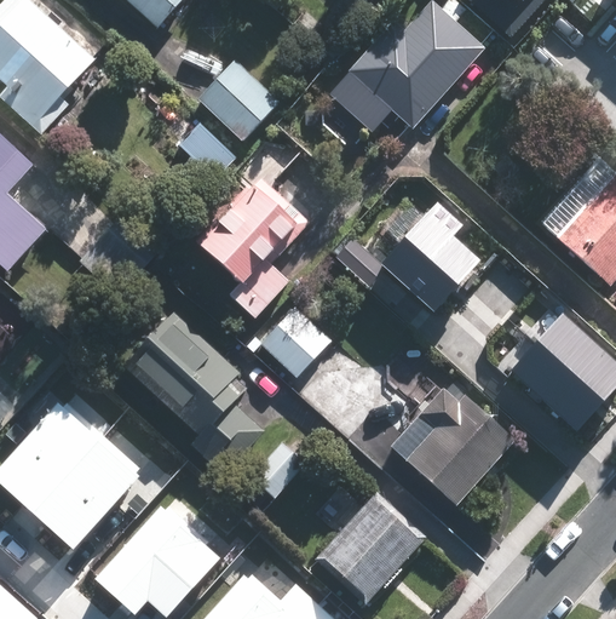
[(95,58),(32,0),(1,0),(0,1),(0,80),(5,85),(0,91),(0,96),(41,133),(70,102),(64,97),(75,87),(72,84),(95,58)]
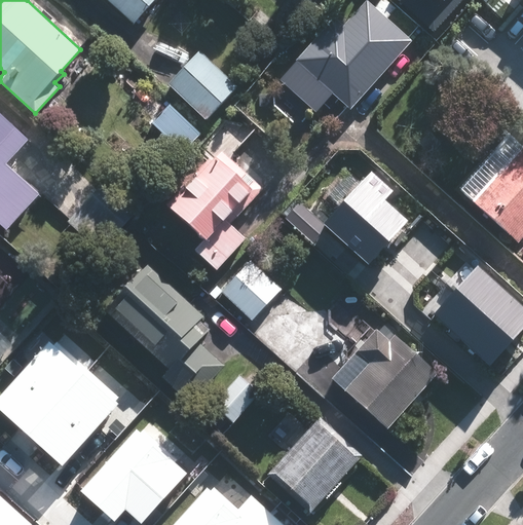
[(108,0),(134,23),(153,0),(108,0)]
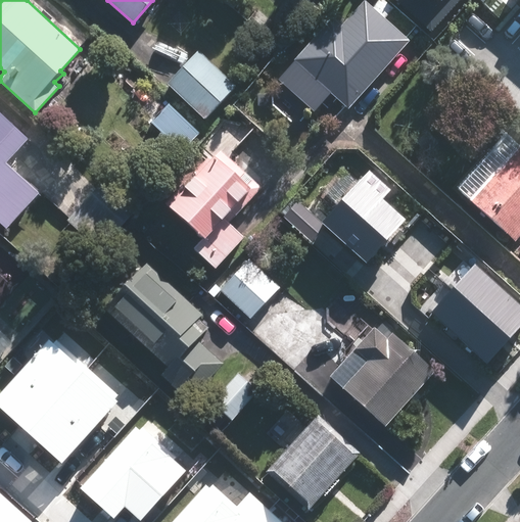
[(392,8),(382,0),(374,0),(372,3),(367,0),(361,0),(341,21),(332,13),(278,80),(316,111),(329,94),(349,110),(410,38),(384,17),(392,8)]
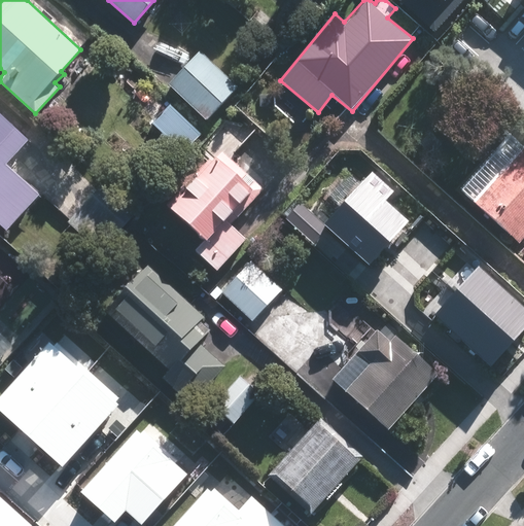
[(395,0),(432,32),(460,0),(395,0)]
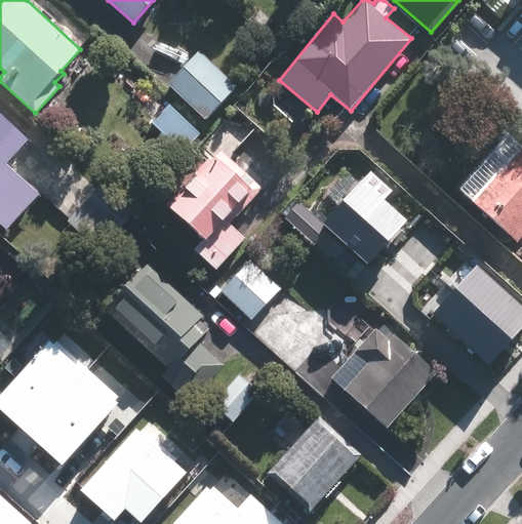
[(197,47),(163,84),(174,95),(150,122),(177,148),(238,84),(197,47)]
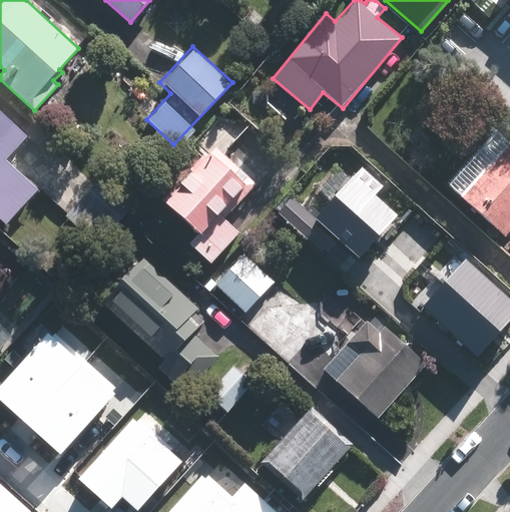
[(0,216),(7,223),(42,185),(10,156),(32,133),(0,103),(0,216)]
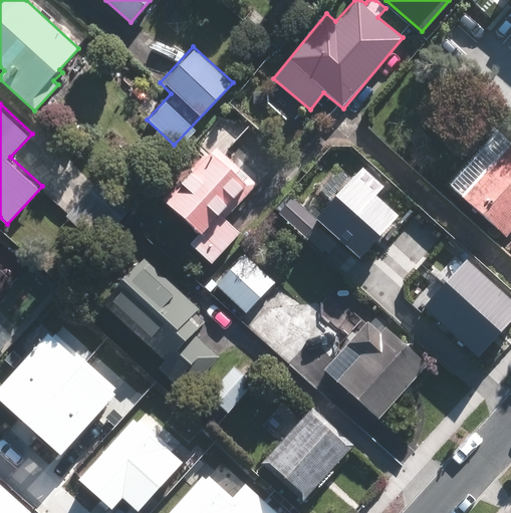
[(447,184),(505,236),(510,229),(510,138),(498,125),(447,184)]
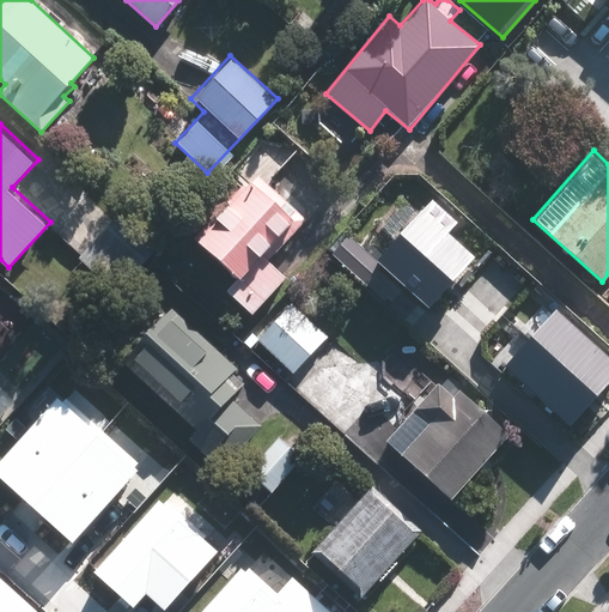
[(257,171),(190,238),(235,279),(221,290),(249,317),(290,277),(268,255),(304,218),(257,171)]
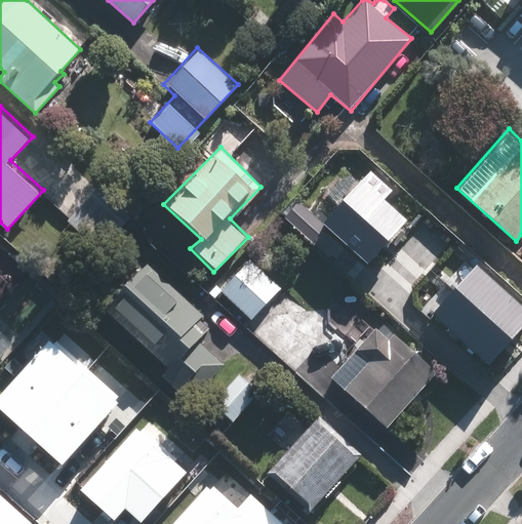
[(322,225),(365,263),(407,216),(385,197),(390,191),(369,172),(322,225)]
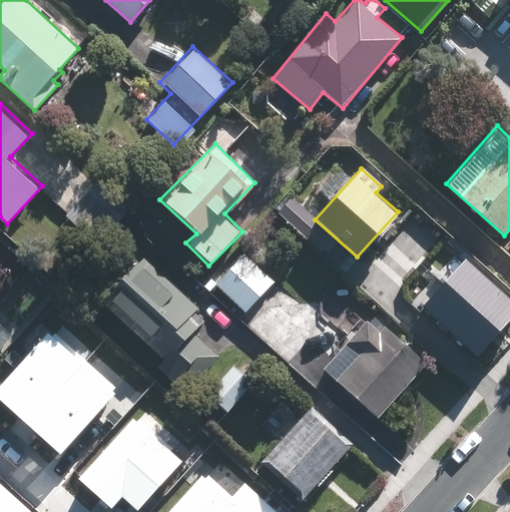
[(92,182),(63,215),(95,242),(123,209),(92,182)]
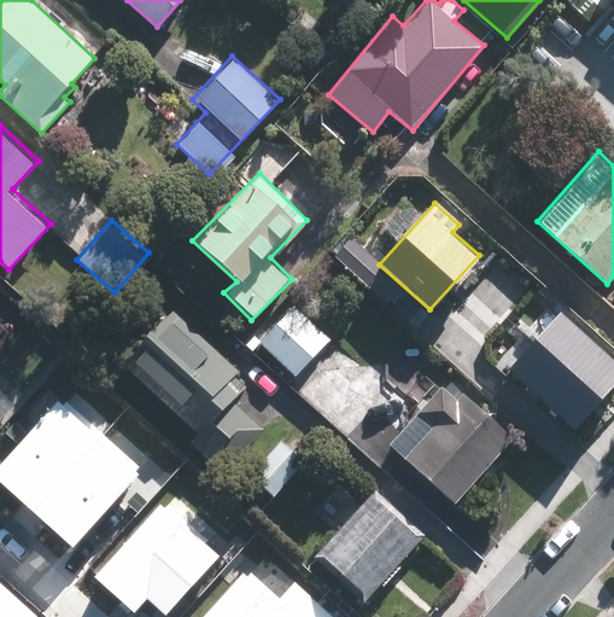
[(348,239),(333,256),(363,283),(378,266),(348,239)]
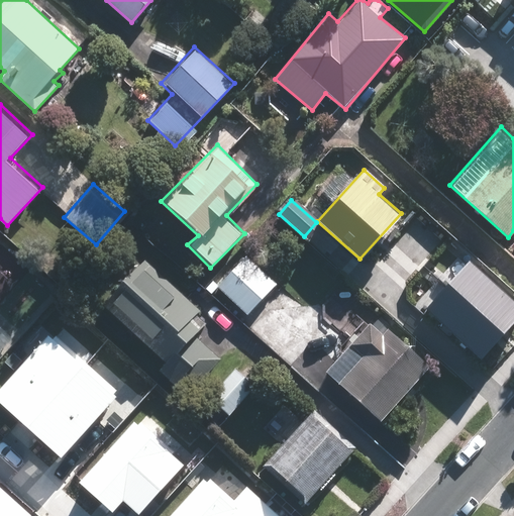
[(275,281),(244,253),(215,285),(245,313),(275,281)]
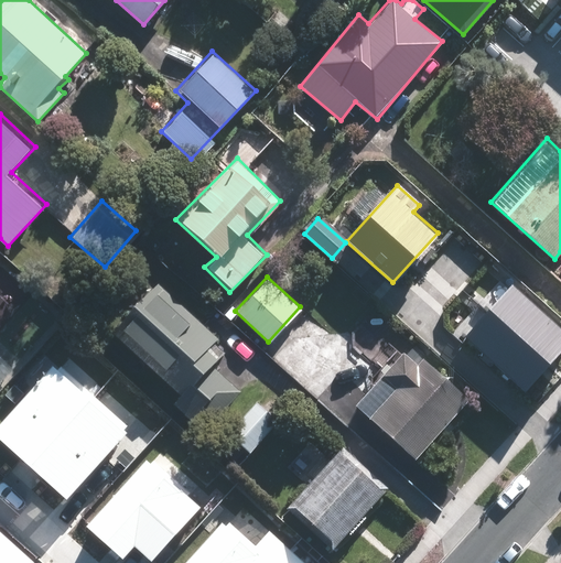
[(201,430),(239,387),(213,364),(228,347),(154,281),(109,332),(177,393),(170,402),(201,430)]
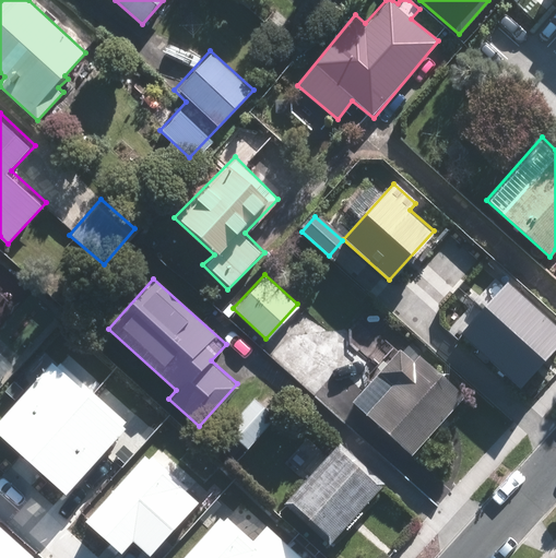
[(454,339),(512,390),(555,342),(555,327),(505,282),(454,339)]
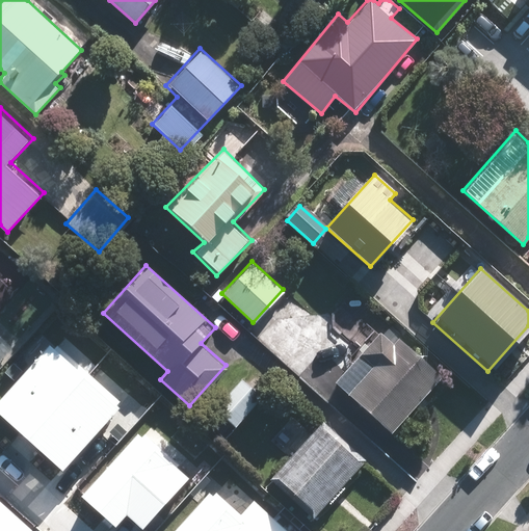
[(386,325),(335,381),(390,431),(441,374),(386,325)]
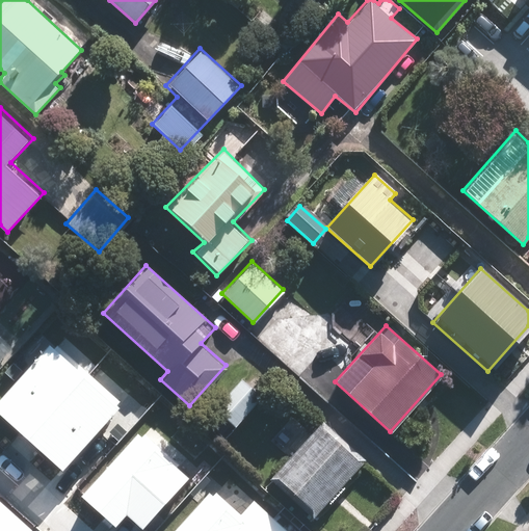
[(0,416),(63,471),(122,404),(55,346),(0,408),(0,416)]
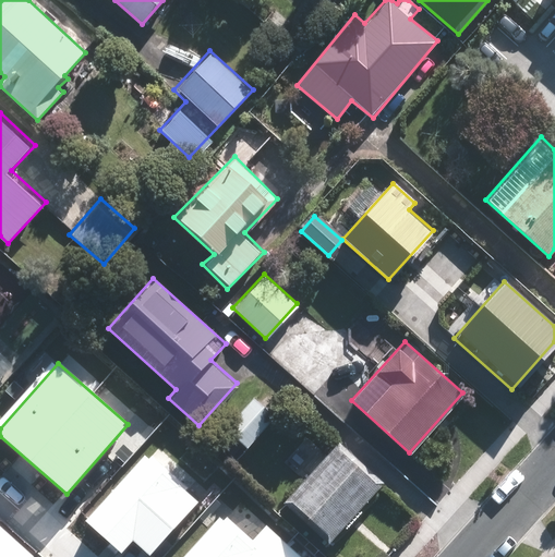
[(275,411),(253,394),(225,428),(248,446),(275,411)]
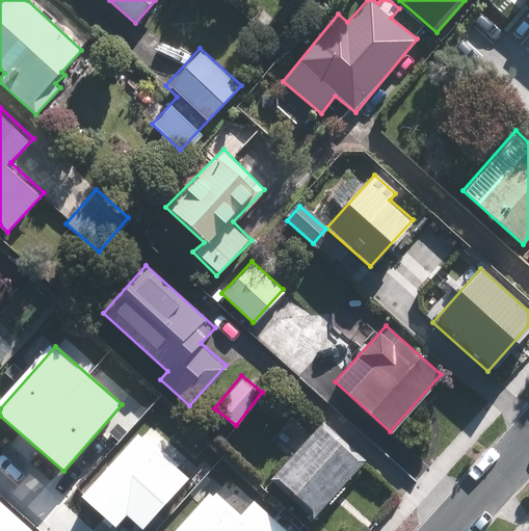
[(320,419),(269,475),(313,513),(364,457),(320,419)]
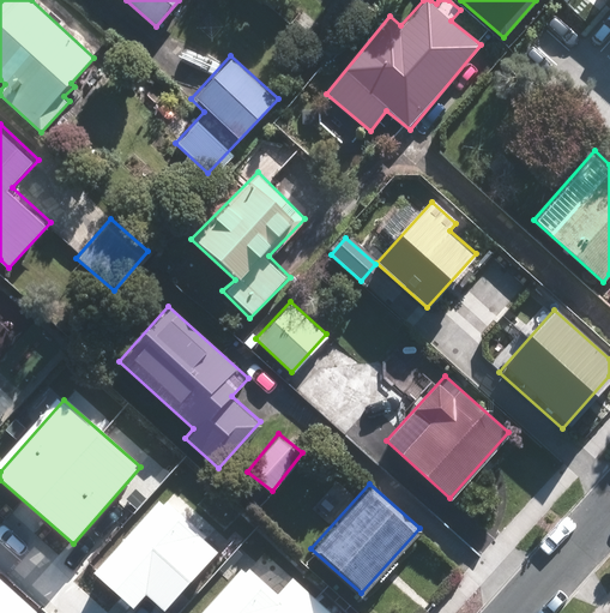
[(161,498),(96,572),(136,606),(146,595),(167,612),(171,612),(224,553),(161,498)]
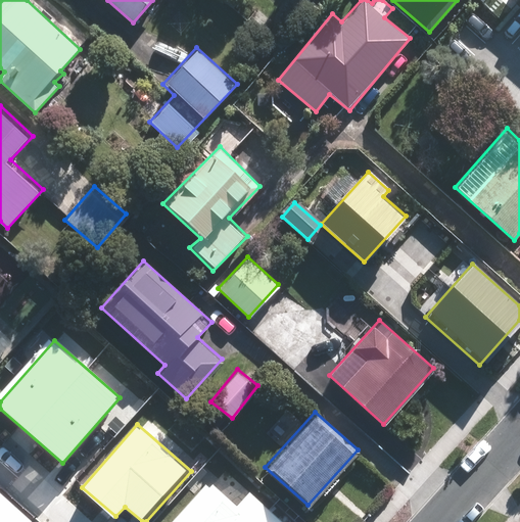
[(284,521),(249,491),(237,505),(210,482),(176,521),(284,521)]
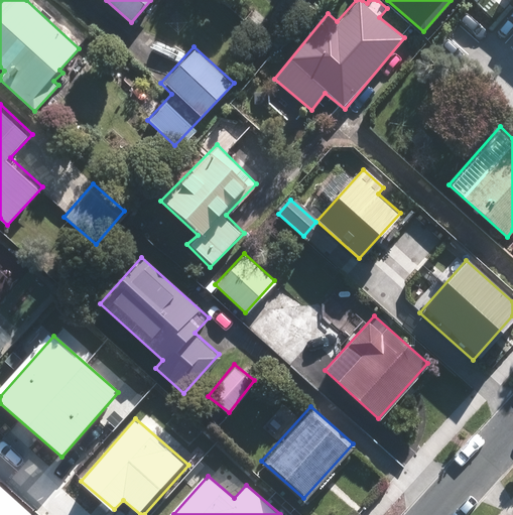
[(0,514),(32,514),(35,512),(0,481),(0,514)]
